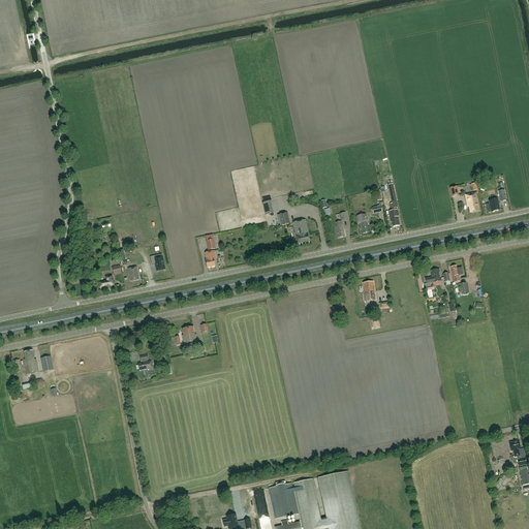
[(452,196),(459,195),(457,186),(450,188),(452,196)]
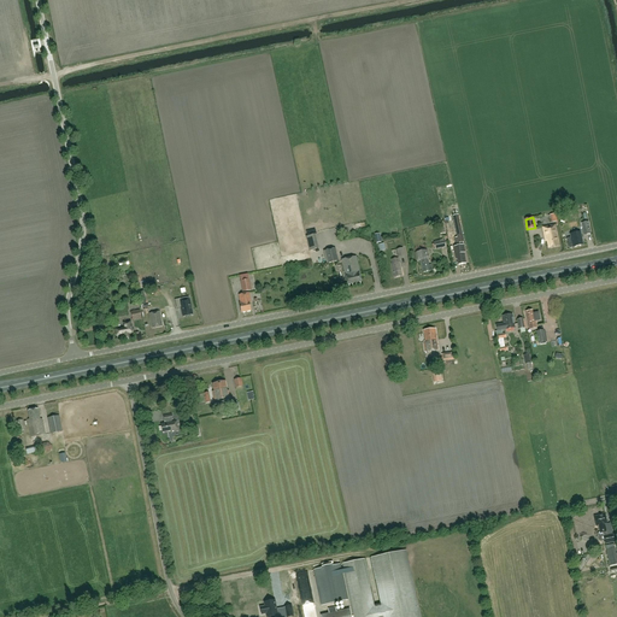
[(542,227),(545,240),(547,240),(548,248),(559,246),(556,224),(542,227)]
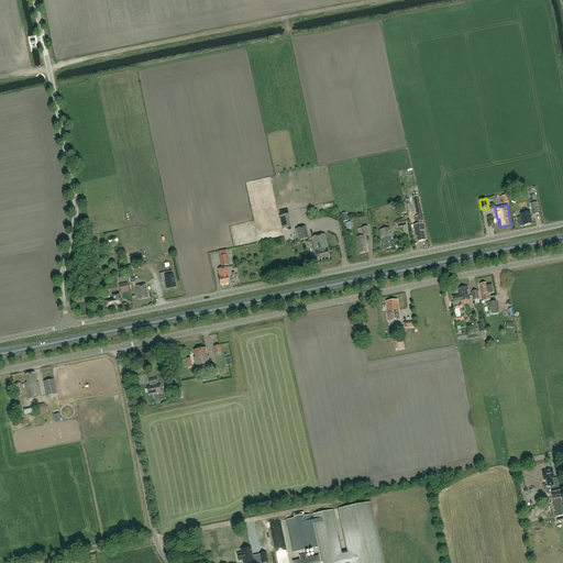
[(521,217),(518,217),(520,227),(532,223),(530,211),(520,213),(521,217)]
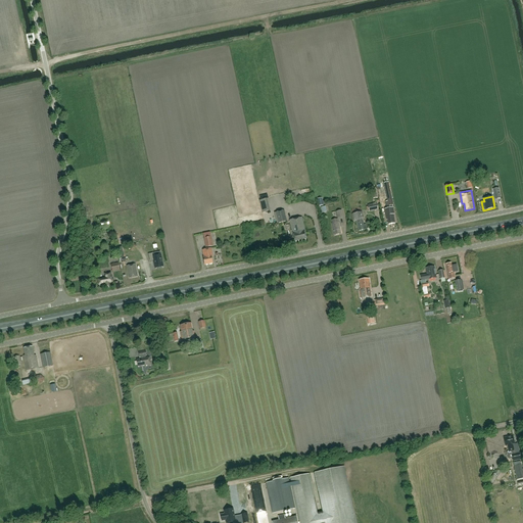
[(385,208),(384,209),(385,214),(386,220),(387,220),(388,224),(395,223),(393,215),(394,214),(393,207),(385,208)]
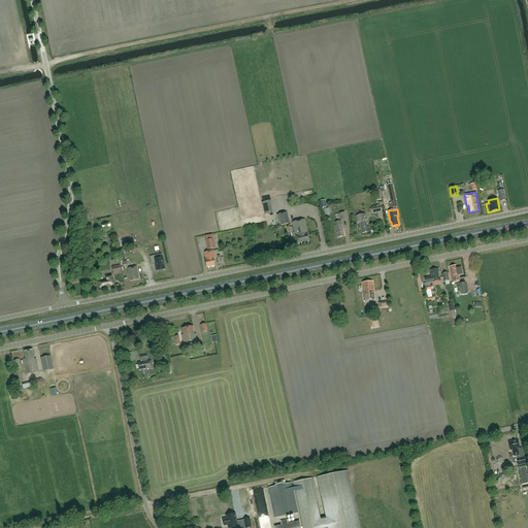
[(287,212),(277,215),(281,225),(289,223),(287,212)]
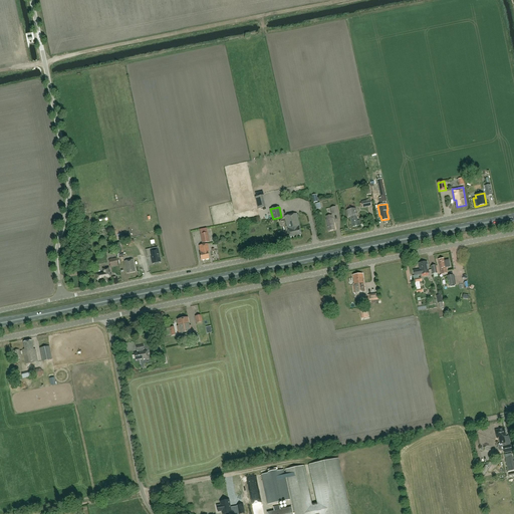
[(356,215),(355,208),(346,210),(348,217),(350,217),(352,227),(359,225),(358,221),(357,221),(356,215)]
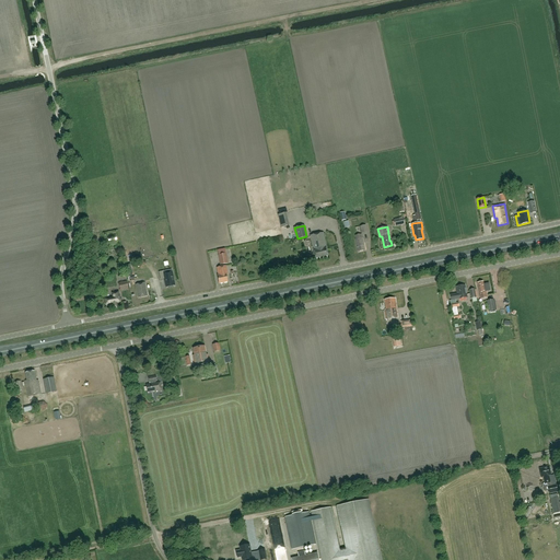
[(313,247),(316,258),(328,256),(326,247),(327,247),(324,233),(310,235),(313,247)]
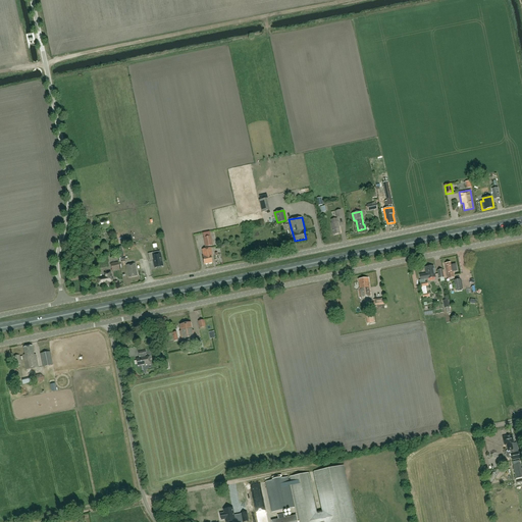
[(331,223),(333,235),(341,233),(337,222),(336,218),(331,219),(331,223)]
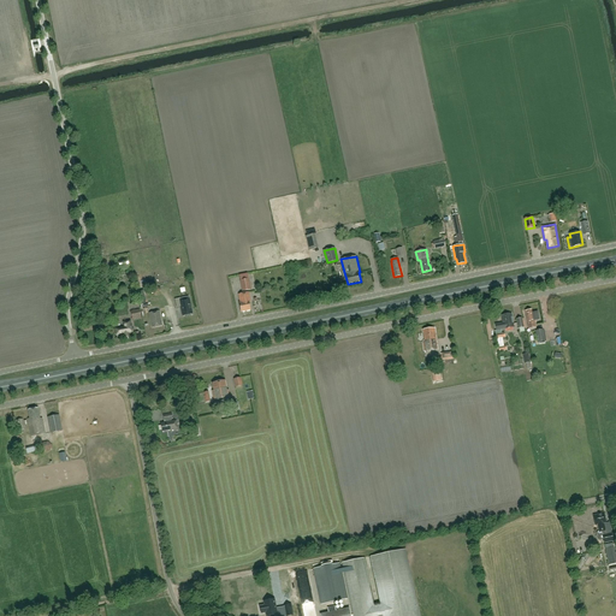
[(248,279),(240,280),(242,291),(250,290),(248,279)]
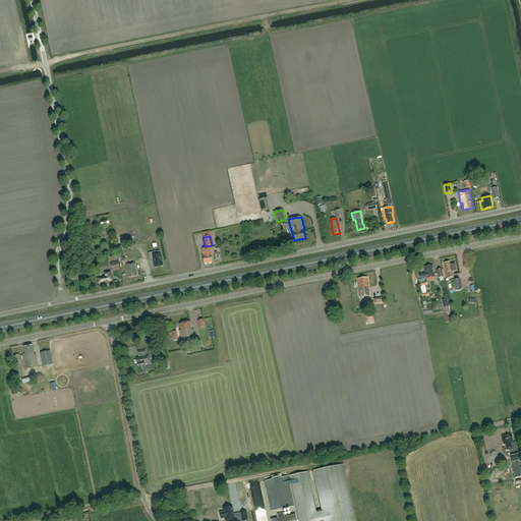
[(211,247),(201,249),(203,255),(203,256),(204,264),(212,263),(211,255),(212,255),(211,247)]
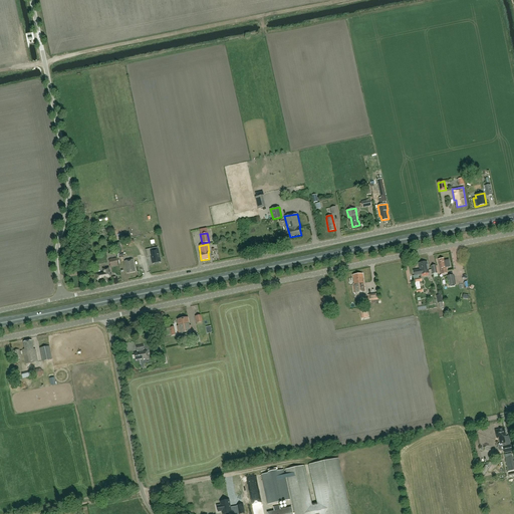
[(158,250),(151,252),(150,249),(146,250),(147,256),(151,255),(153,264),(161,262),(158,250)]
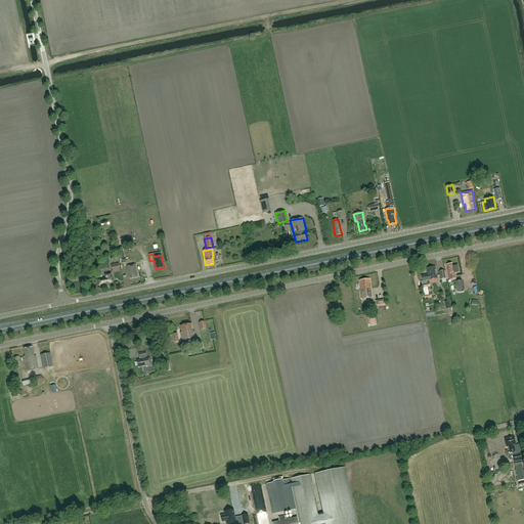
[(449,279),(455,278),(454,271),(459,270),(457,265),(452,266),(451,263),(446,264),(449,279)]
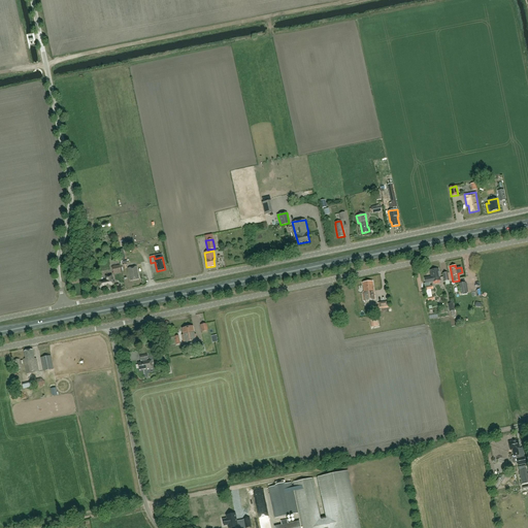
[(130,281),(139,279),(136,266),(128,268),(130,281)]
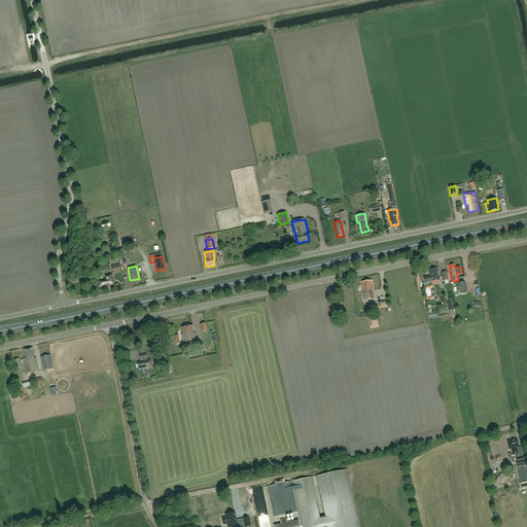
[(430,276),(426,277),(424,277),(425,282),(440,280),(437,268),(428,270),(430,276)]
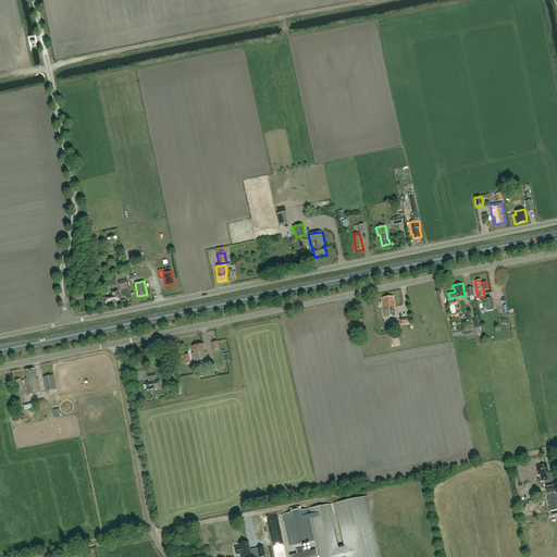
[(112,295),(103,297),(104,304),(110,302),(111,307),(119,305),(118,300),(120,300),(118,291),(111,292),(112,295)]
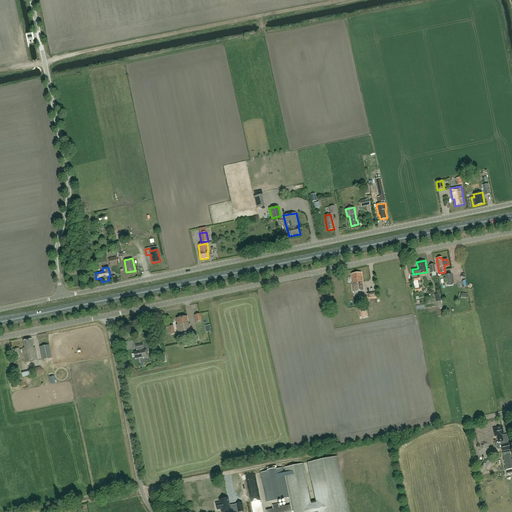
[(351,283),(352,292),(363,290),(361,272),(351,274),(352,283),(351,283)]
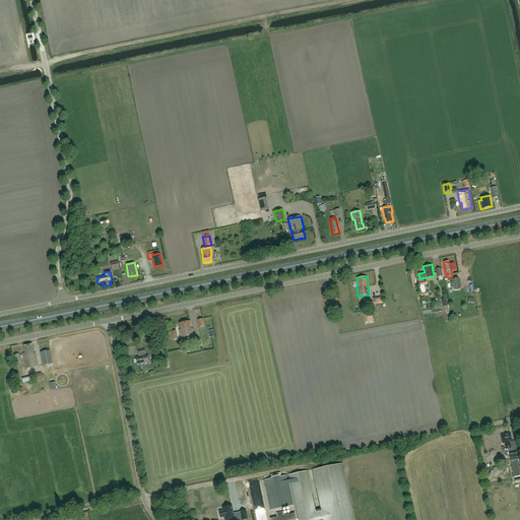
[(179,329),(181,339),(194,336),(193,329),(191,329),(190,321),(179,323),(180,329),(179,329)]
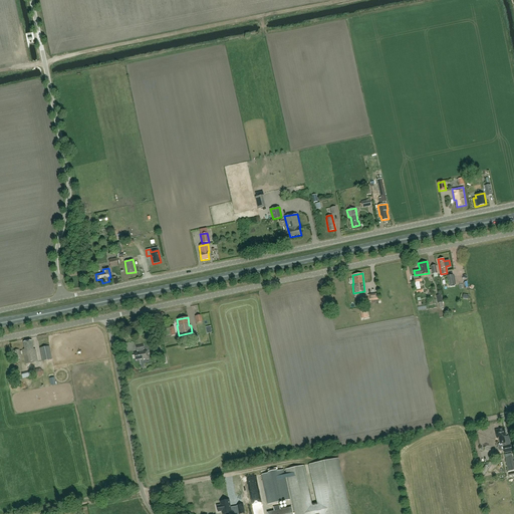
[(24,349),(23,349),(26,364),(38,361),(35,348),(33,349),(31,340),(23,342),(24,349)]
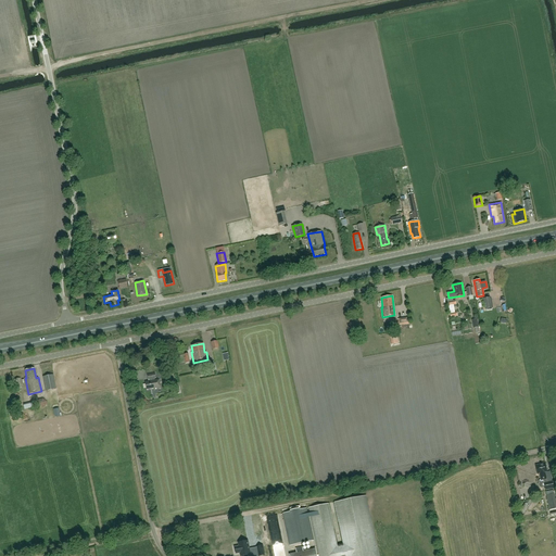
[(149,381),(146,382),(147,390),(154,389),(154,390),(162,388),(161,382),(160,382),(159,379),(154,380),(154,378),(156,378),(155,373),(147,375),(148,380),(149,379),(149,381)]
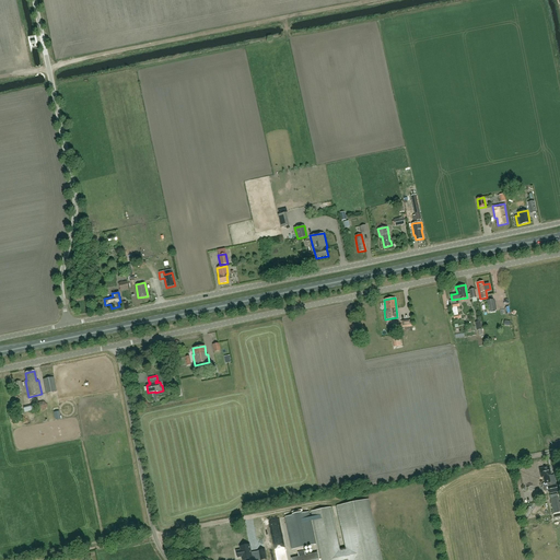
[(54,377),(44,380),(46,393),(57,392),(54,377)]
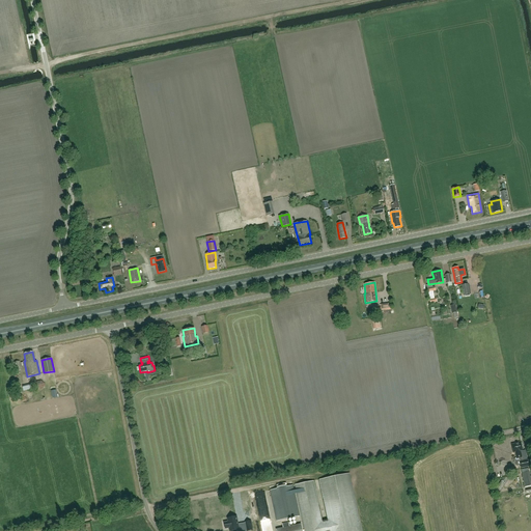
[(515,444),(511,444),(513,452),(514,452),(516,458),(519,458),(521,468),(529,466),(527,459),(523,460),(522,457),(521,451),(523,450),(521,442),(515,443),(515,444)]
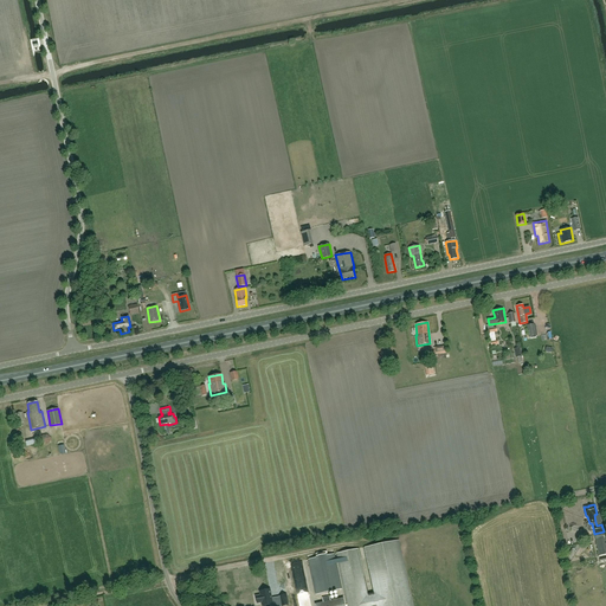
[(605,553),(605,548),(604,536),(595,537),(599,555),(605,553)]
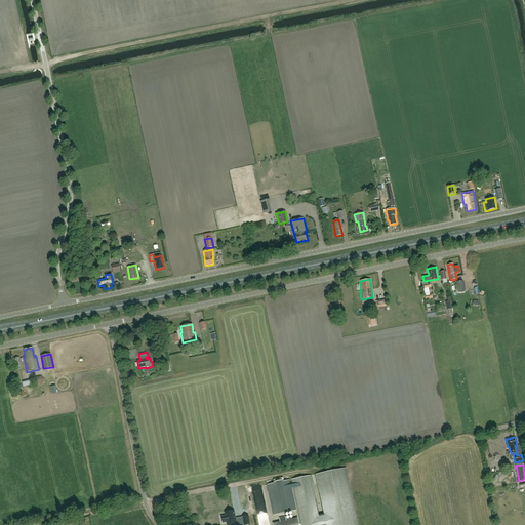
[(357,524),(346,468),(316,475),(324,514),(318,515),(310,476),(291,480),(300,524),(357,524)]
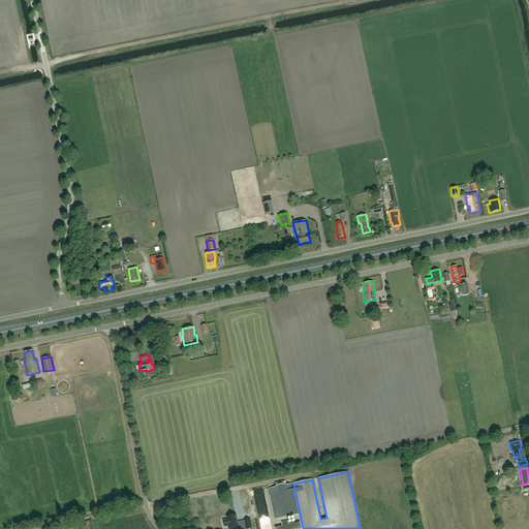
[(276,487),(269,489),(275,519),(298,515),(291,484),(286,485),(285,481),(276,484),(276,487)]
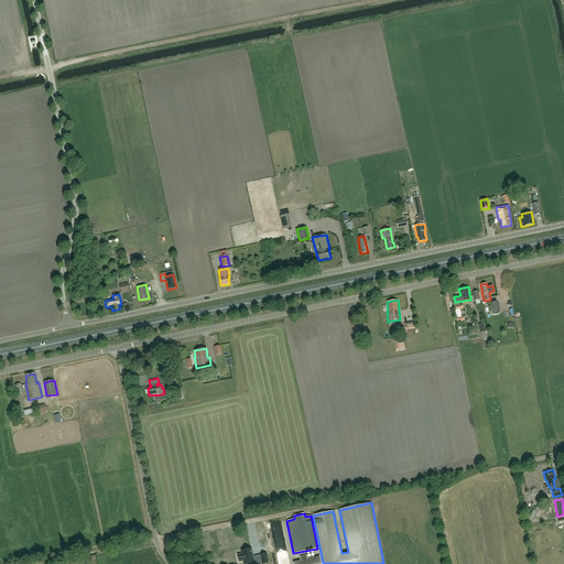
[(240,563),(250,562),(247,549),(238,550),(240,563)]
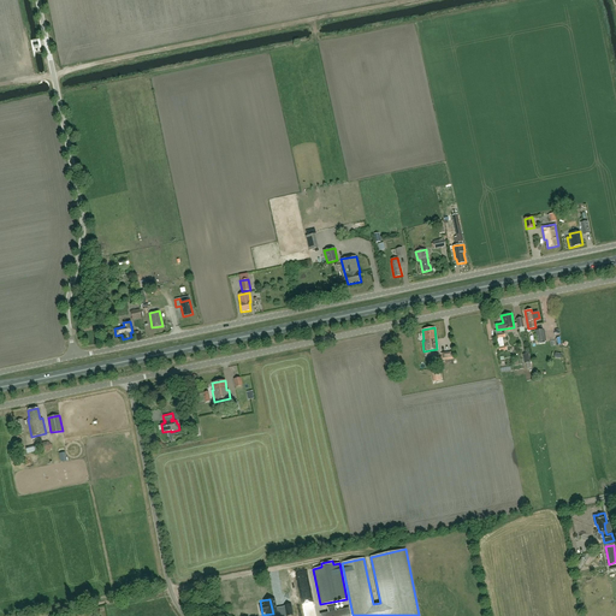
All buildings are outlined.
